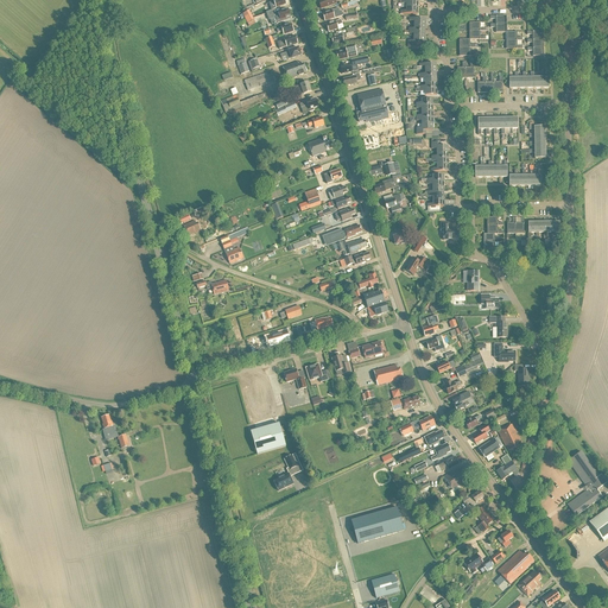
[(335,1),(334,1),(334,0),(324,0),(318,2),(320,5),(320,6),(320,8),(321,10),(330,6),(336,4),(335,1)]
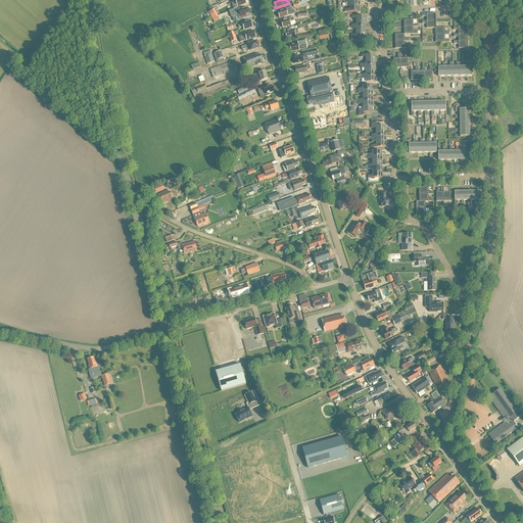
[(249,15),(249,14),(247,8),(245,9),(245,8),(242,9),(242,10),(236,12),(235,9),(229,11),(231,15),(232,17),(237,16),(239,20),(241,19),(248,17),(249,15)]
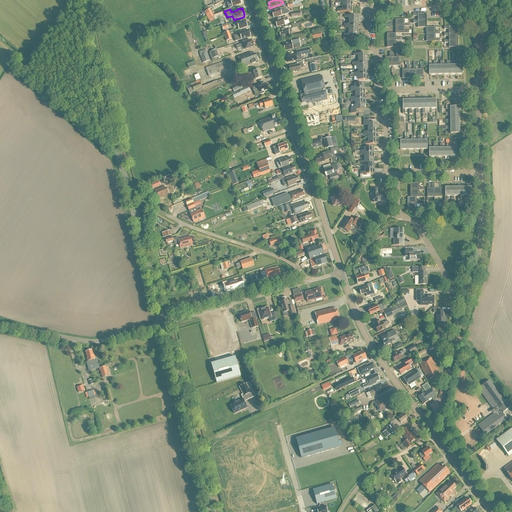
[(281,15),(281,13),(285,11),(284,8),(272,12),(272,14),(272,15),(273,17),(273,18),(274,18),(281,15)]
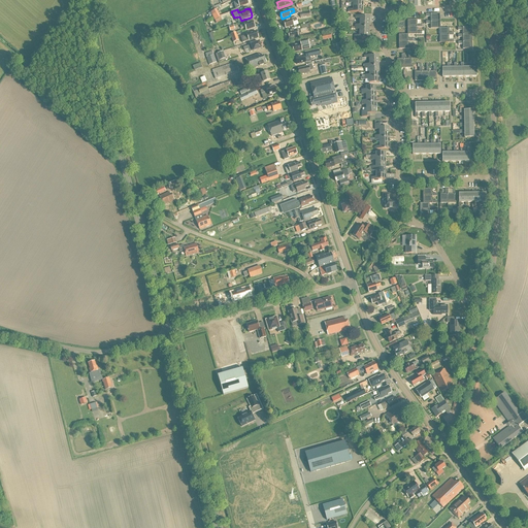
[(221,19),(218,12),(212,15),(213,19),(216,22),(221,19)]
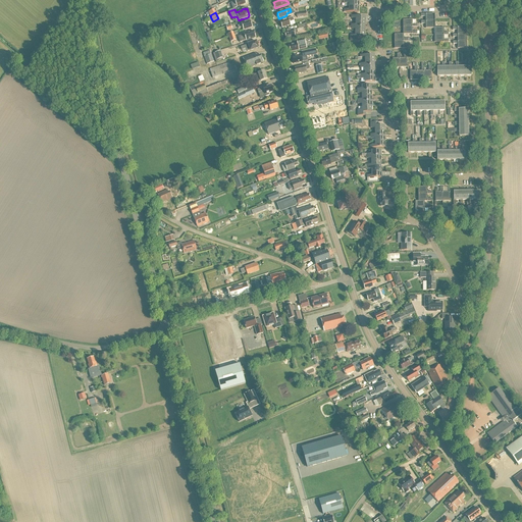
[(291,25),(290,22),(294,21),(293,17),(280,21),(281,23),(281,24),(282,29),(291,25)]
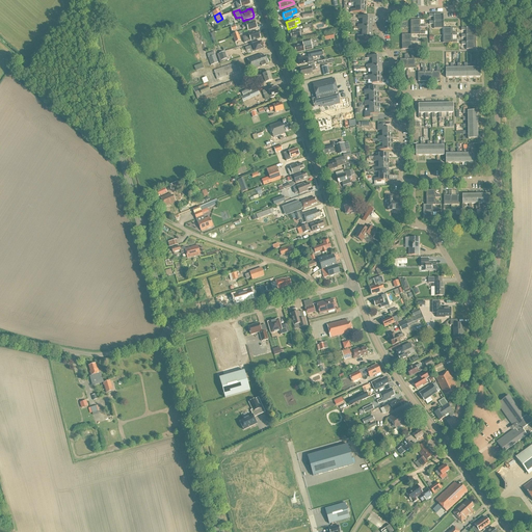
[(247,30),(257,28),(255,22),(251,23),(251,22),(248,23),(249,24),(246,25),(242,26),(243,29),(246,28),(247,30)]
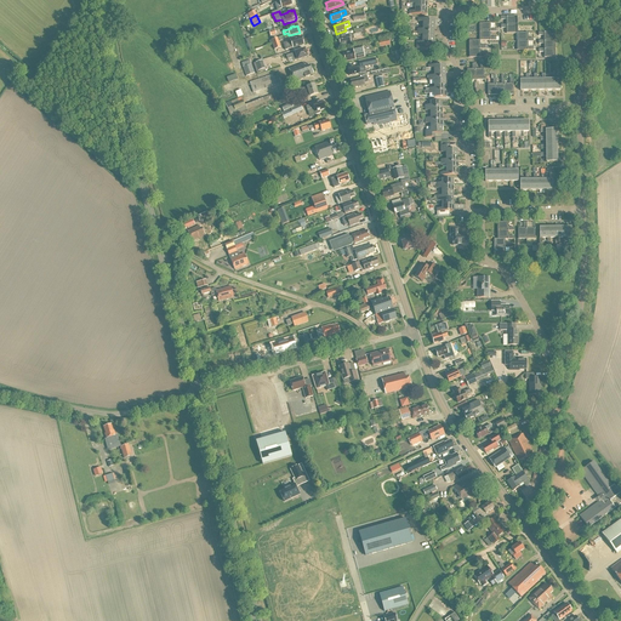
[(341,38),(339,39),(340,45),(341,47),(342,47),(343,47),(345,46),(345,45),(351,44),(351,40),(354,40),(353,35),(345,38),(345,36),(341,38)]
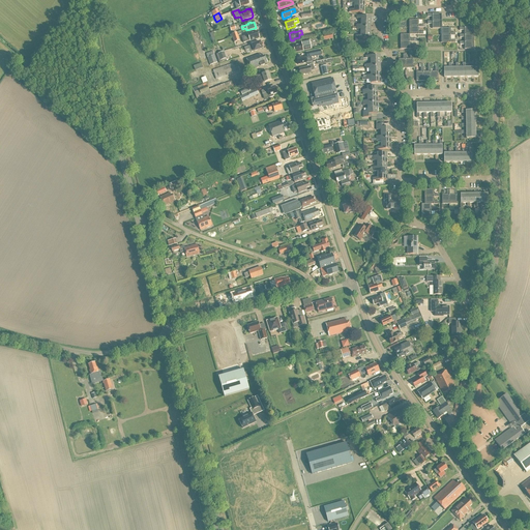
[(247,35),(241,37),(243,42),(249,40),(249,41),(259,38),(257,31),(247,35)]
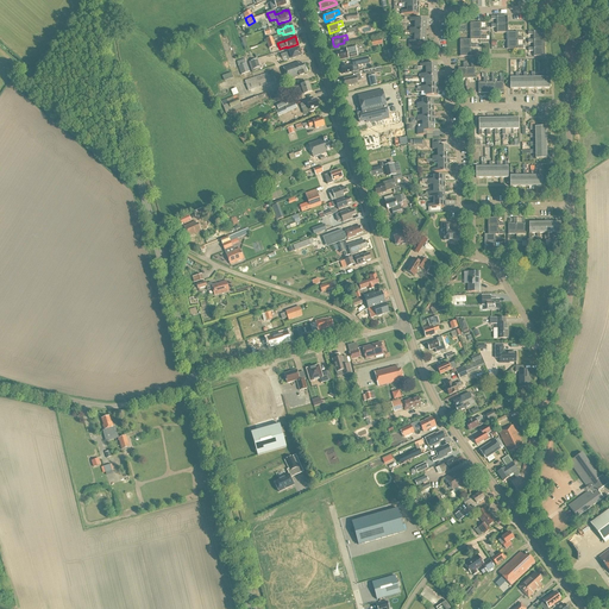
[(409,42),(409,49),(418,49),(418,45),(426,45),(426,39),(415,38),(414,42),(409,42)]
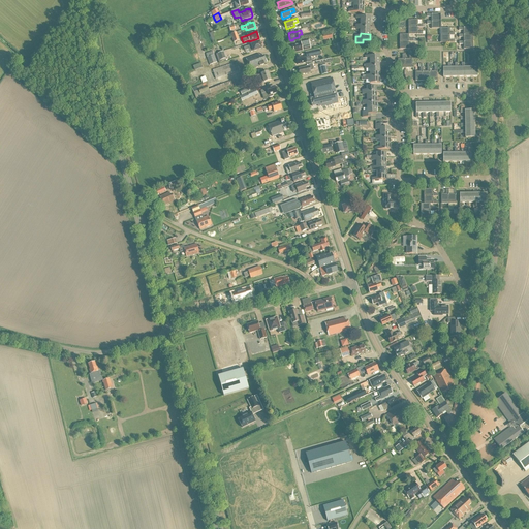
[(309,43),(311,43),(310,40),(308,40),(301,41),(301,44),(293,47),(293,49),(293,50),(293,53),(310,50),(309,43)]
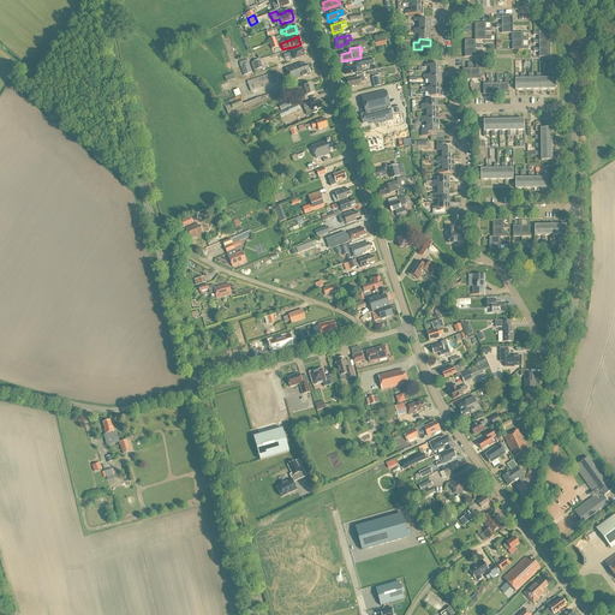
[(292,53),(287,54),(284,55),(285,59),(288,58),(290,61),(304,57),(302,49),(292,52),(292,53)]
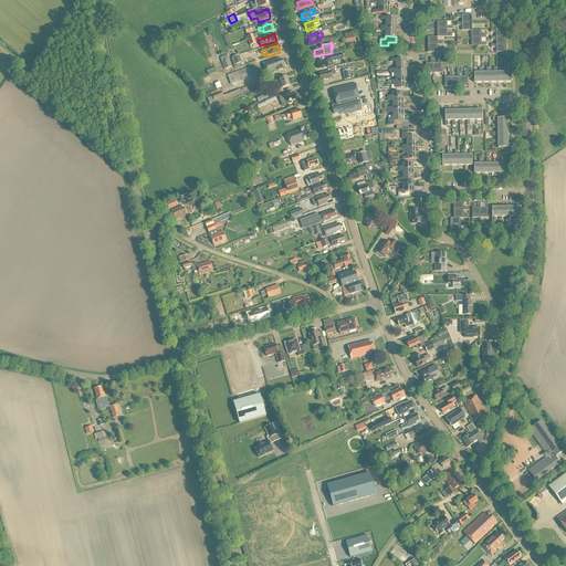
[(327,60),(316,62),(318,70),(327,67),(327,64),(328,64),(328,62),(343,59),(342,53),(327,56),(327,60)]
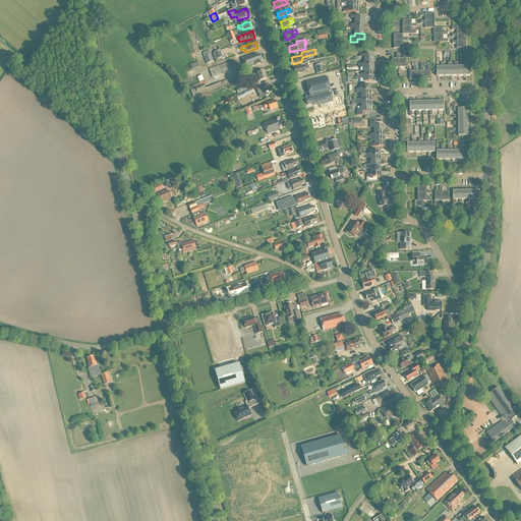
[(203,53),(207,65),(214,62),(211,54),(210,51),(203,53)]
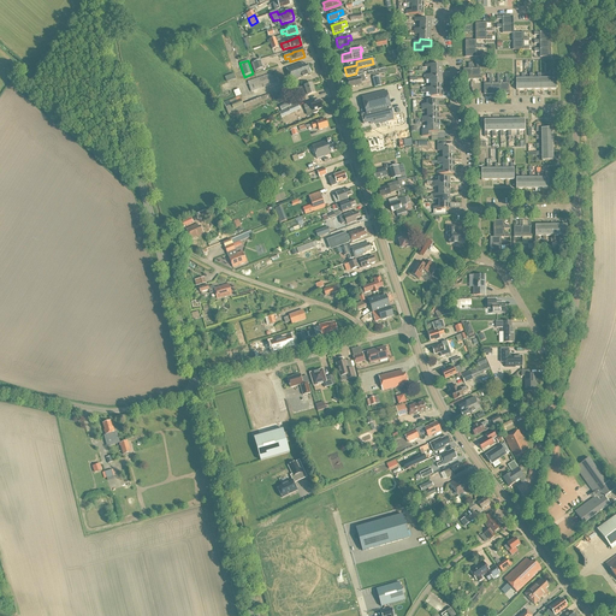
[(252,64),(255,75),(261,72),(260,70),(264,70),(260,61),(252,64)]
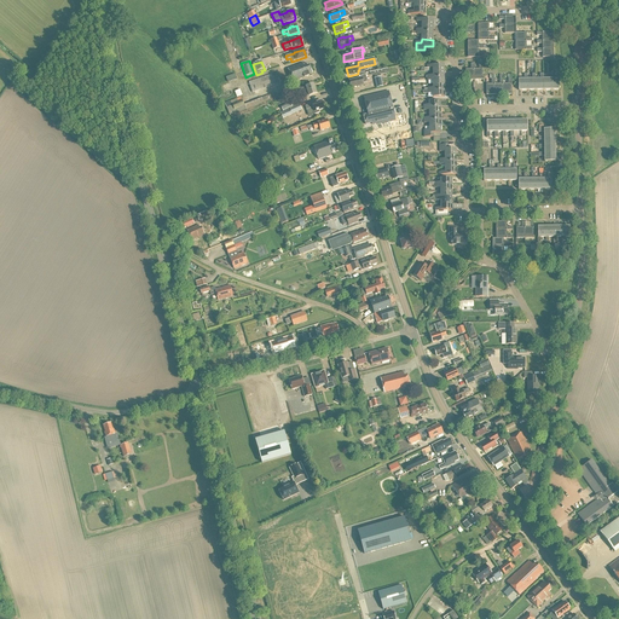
[(308,75),(312,74),(310,65),(307,67),(307,64),(304,65),(302,63),(288,69),(291,82),(308,76),(308,75)]
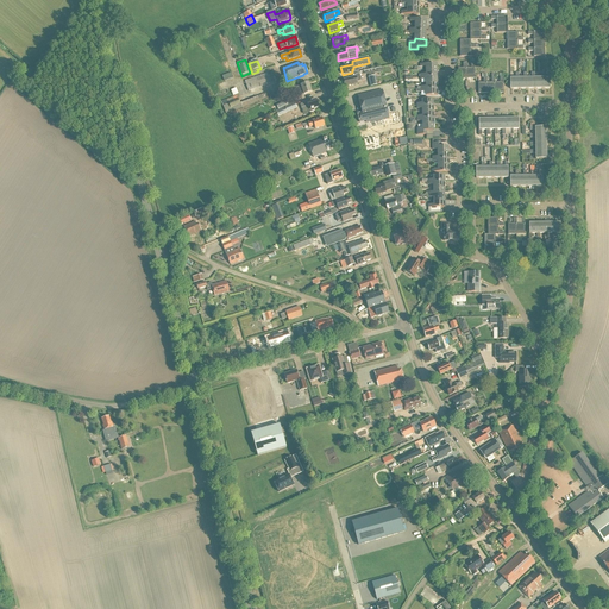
[(277,86),(272,73),(245,82),(249,92),(251,92),(252,94),(277,86)]
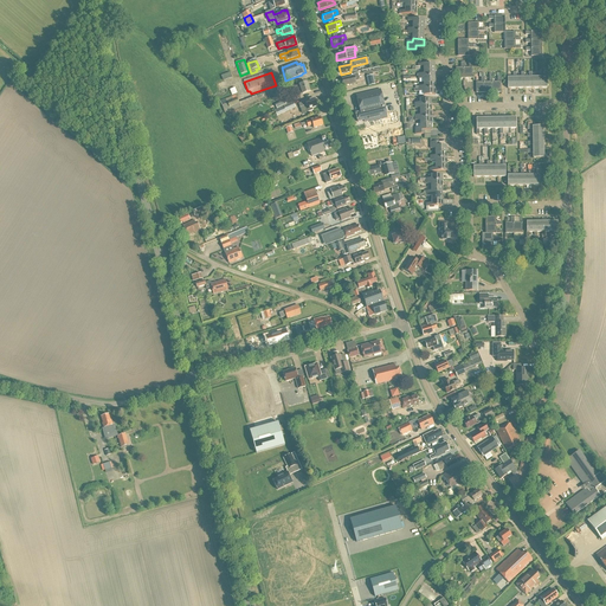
[(354,76),(342,79),(343,86),(349,85),(350,85),(352,85),(352,84),(356,84),(355,82),(360,81),(358,73),(354,75),(354,76)]
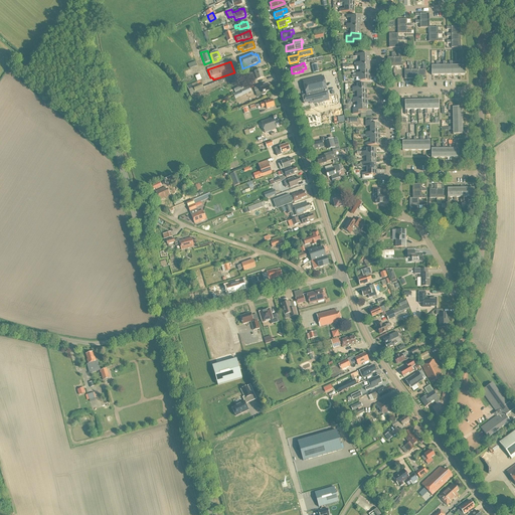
[(261,70),(253,72),(251,73),(252,77),(255,76),(256,80),(263,77),(261,70)]
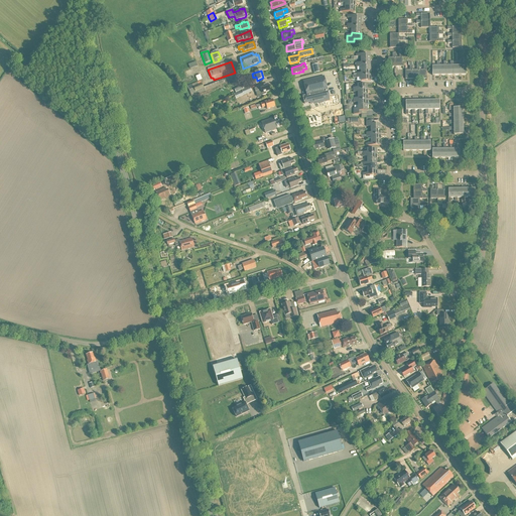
[(302,97),(304,105),(309,103),(310,105),(314,104),(314,105),(330,101),(324,77),(303,82),(306,96),(302,97)]
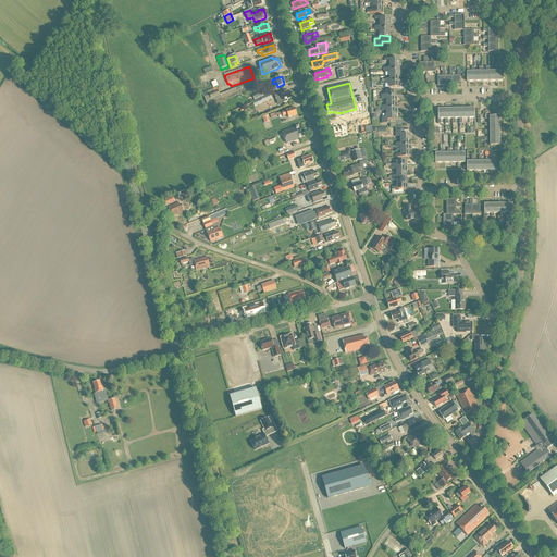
[(217,88),(202,94),(207,104),(221,99),(217,88)]
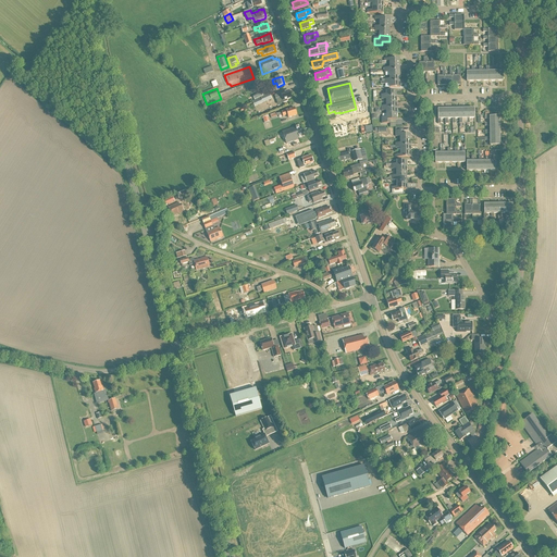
[(289,91),(274,96),(275,99),(281,98),(283,103),(287,102),(286,99),(292,98),(289,91)]
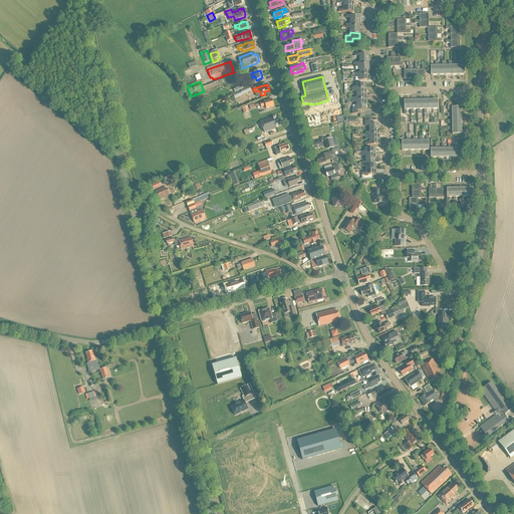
[(238,97),(250,92),(248,87),(236,92),(233,93),(235,98),(238,97)]
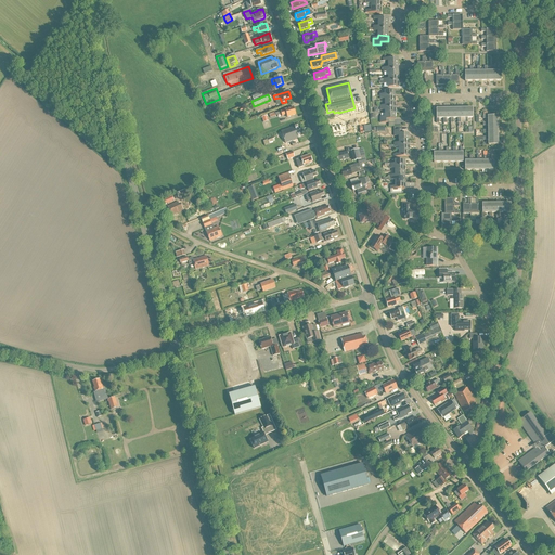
[(285,111),(281,112),(282,116),(286,115),(287,118),(296,115),(293,107),(284,110),(285,111)]
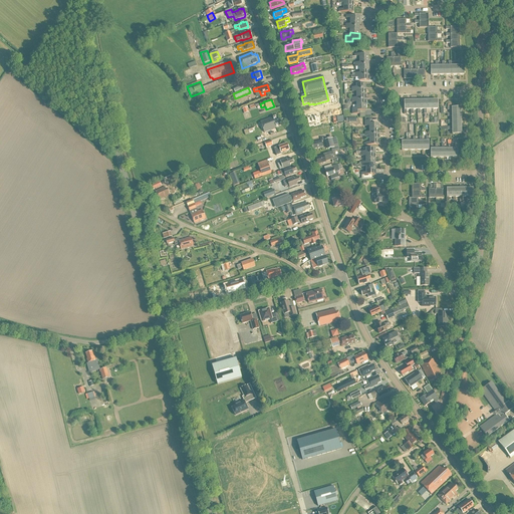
[(356,105),(356,109),(352,109),(352,114),(360,114),(360,111),(366,111),(366,105),(356,105)]
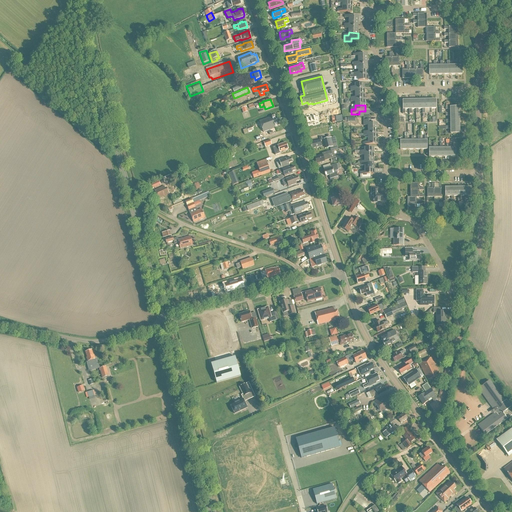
[(317,115),(306,118),(307,122),(306,122),(307,124),(308,124),(308,125),(313,124),(319,123),(317,115)]
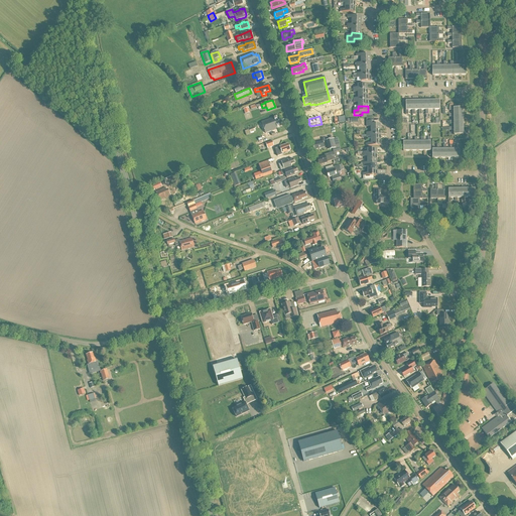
[(275,128),(281,126),(278,118),(274,120),(273,118),(261,122),(265,133),(276,129),(275,128)]
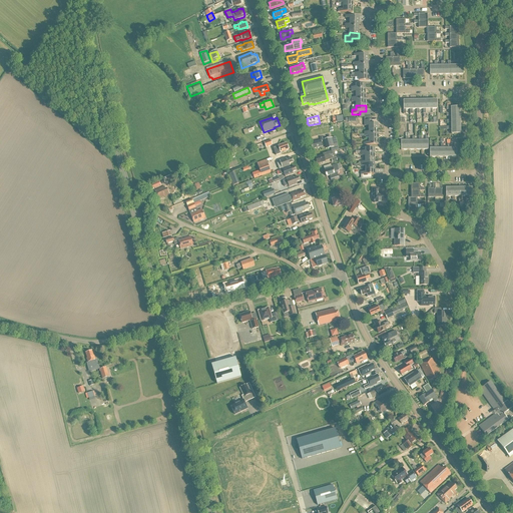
[(372,120),(364,121),(364,126),(369,126),(369,129),(379,129),(378,124),(372,124),(372,120)]
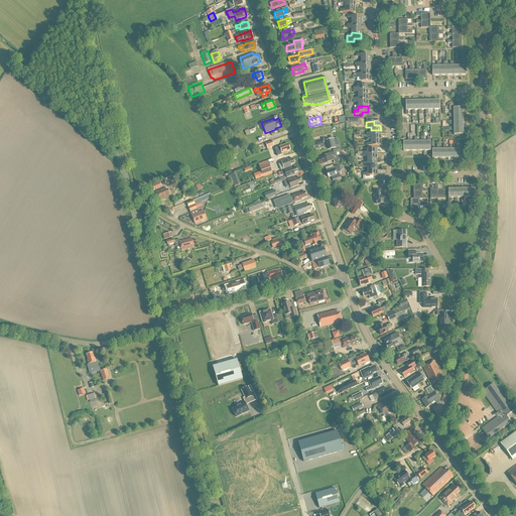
[(324,143),(324,141),(325,141),(324,139),(321,139),(323,142),(312,144),(313,150),(318,149),(319,149),(320,149),(320,148),(325,147),(323,143),(324,143)]
